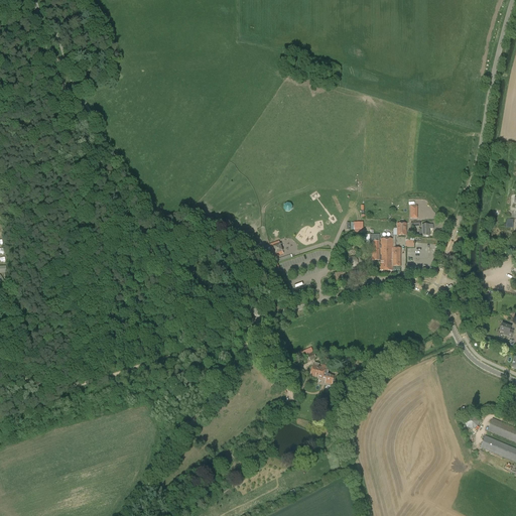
[(363,223),(354,223),(354,232),(363,232),(363,223)]
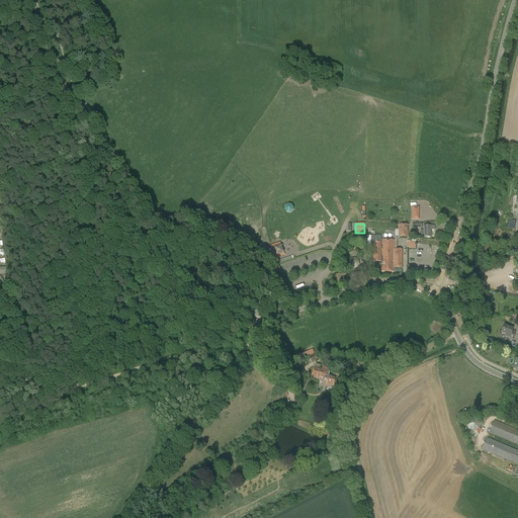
[(408,225),(399,225),(399,237),(408,237),(408,225)]
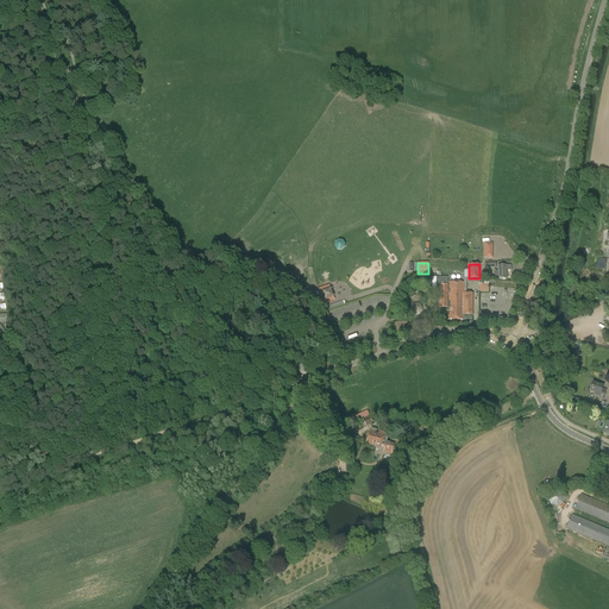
[(500,280),(507,278),(507,271),(512,270),(512,265),(498,267),(500,280)]
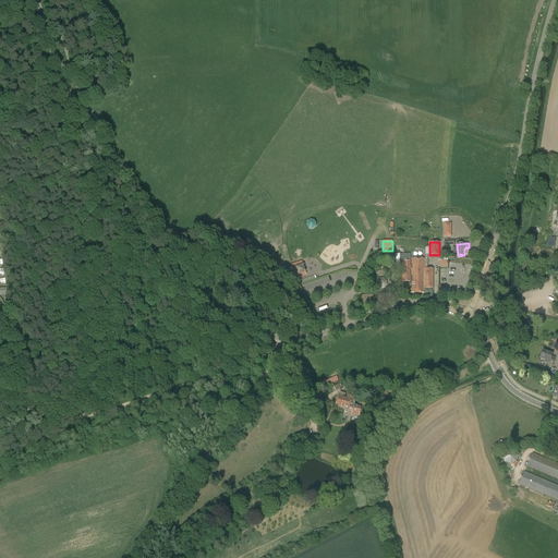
[(411,254),(400,254),(400,266),(403,266),(403,282),(410,282),(410,281),(412,281),(412,282),(411,282),(411,293),(425,293),(425,289),(433,289),(433,269),(425,269),(425,258),(412,258),(411,258),(411,254)]
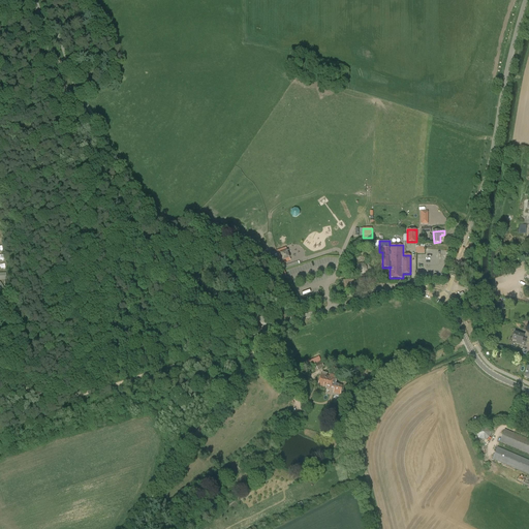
[(281,265),(290,260),(286,248),(276,251),(281,265)]
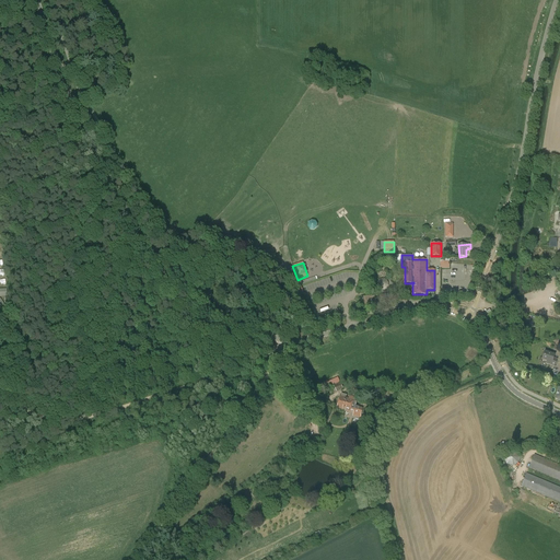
[(382,280),(380,281),(377,283),(377,286),(380,288),(382,290),(384,290),(386,288),(387,286),(387,283),(386,281),(384,280),(382,280)]
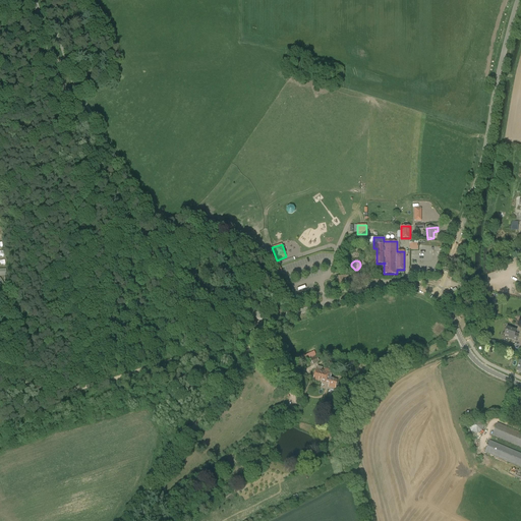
[(516,331),(507,328),(505,335),(509,336),(508,339),(516,341),(518,335),(515,334),(516,331)]
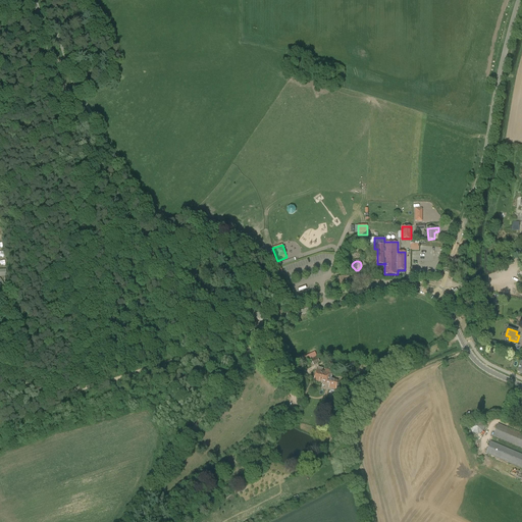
[(305,360),(316,356),(315,352),(303,356),(305,360)]
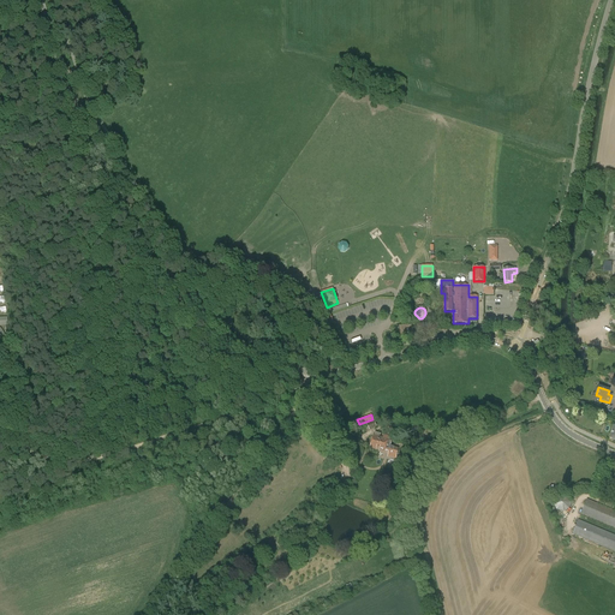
[(372,435),(370,449),(378,452),(382,437),(381,437),(381,435),(375,433),(374,435),(372,435)]
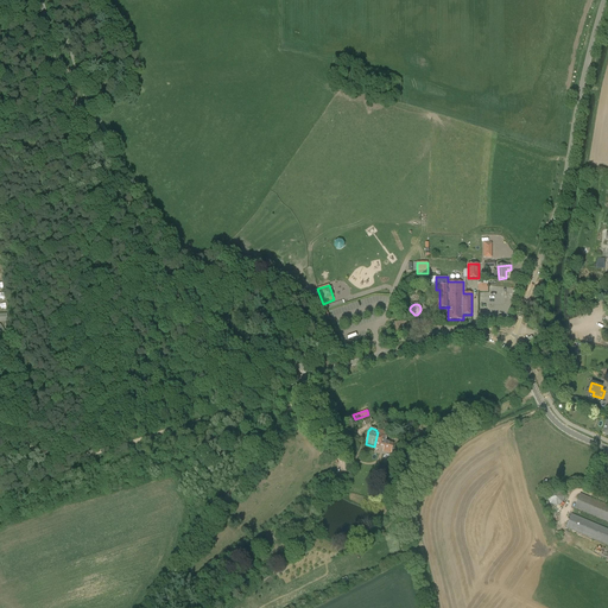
[(378,432),(374,447),(384,449),(382,453),(391,454),(394,443),(385,441),(387,432),(379,430),(378,432)]
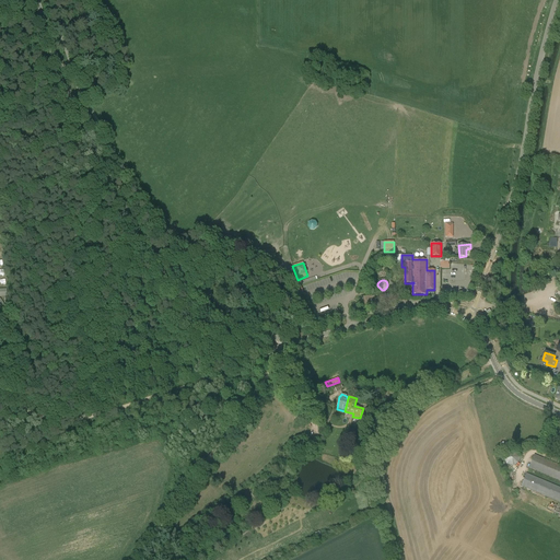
[(392,401),(384,405),(388,411),(395,408),(392,401)]
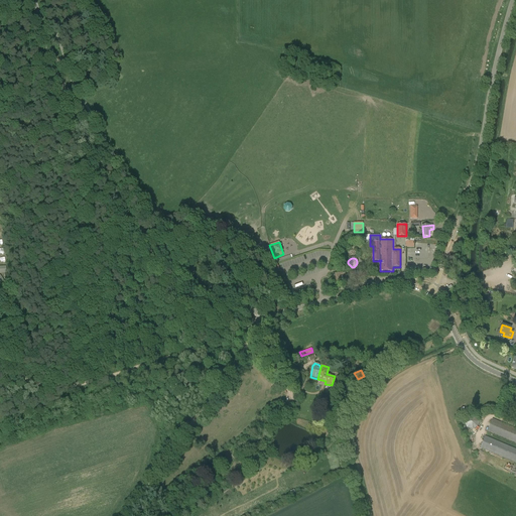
[(352,374),(345,377),(348,383),(355,380),(352,374)]
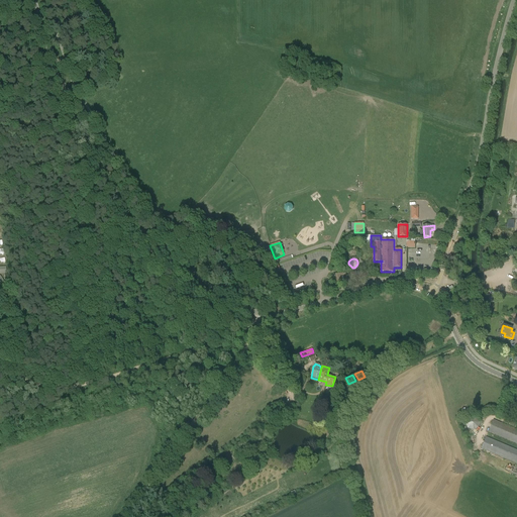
[(468,428),(473,430),(478,428),(479,427),(480,422),(478,417),(472,415),(467,417),(464,423),(468,428)]
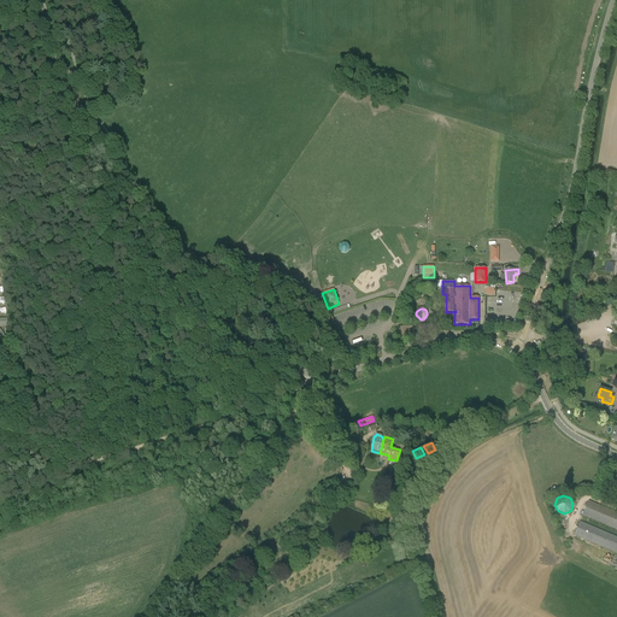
[(582,515),(616,529),(616,512),(588,501),(582,515)]
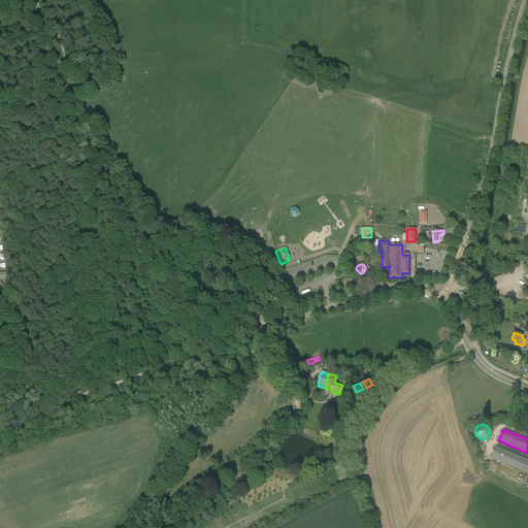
[(527,460),(496,448),(491,459),(527,473),(527,460)]
